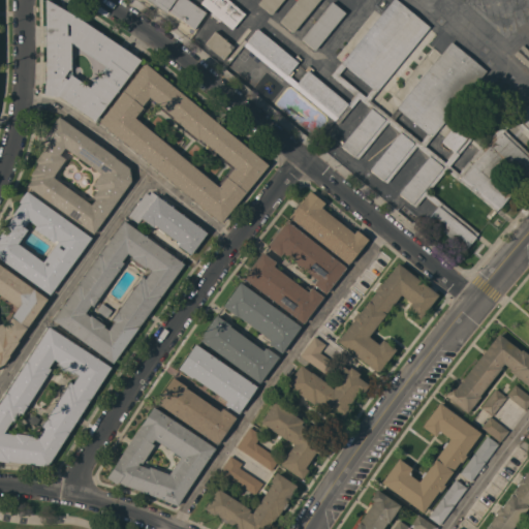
[(57,95),(57,96),(43,94),(44,82),(45,80),(45,0),(78,18),(139,60),(94,121),(57,95)]
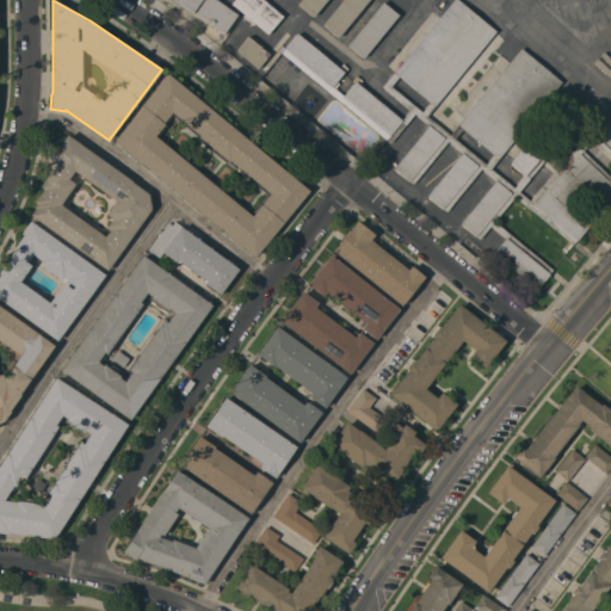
[(202,0),(191,14),(171,0),(202,0)]
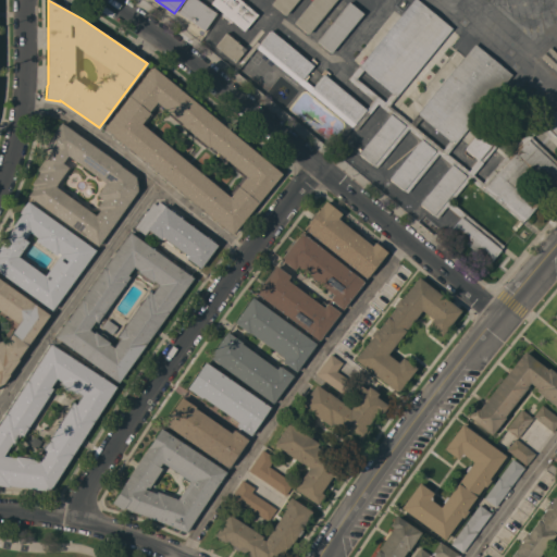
[(197,0),(217,13),(203,31),(177,12),(185,0),(197,0)]
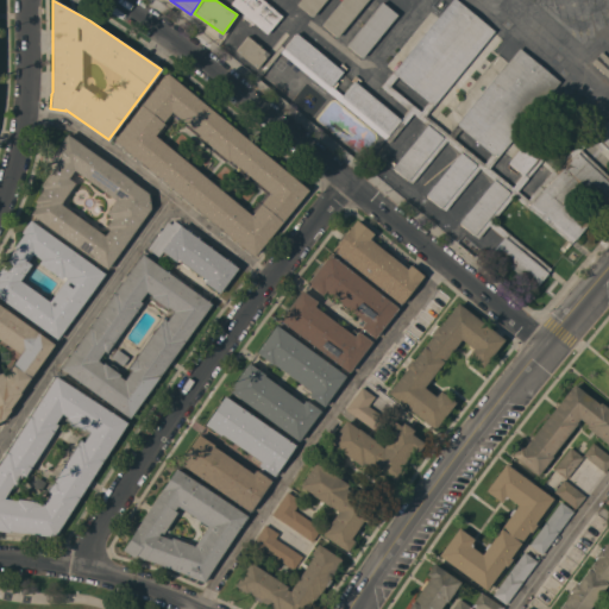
[(262,0),(281,16),(267,33),(253,23),(251,25),(242,17),(244,14),(230,4),(232,0),(262,0)]
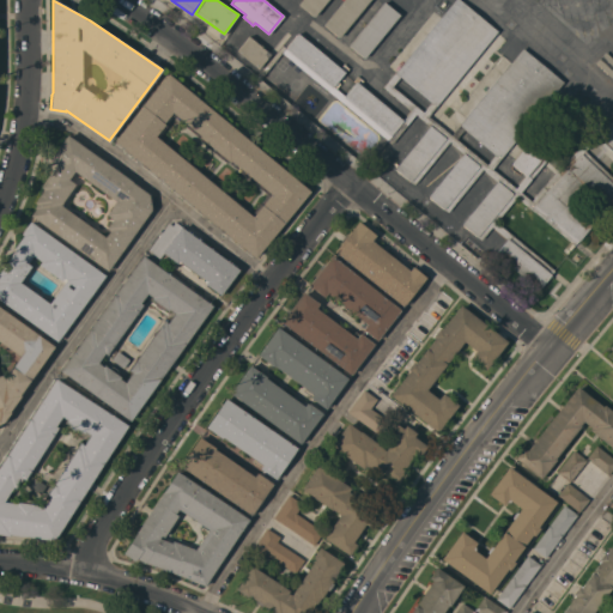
[(301,0),(327,0),(314,17),(298,4),(301,0)]
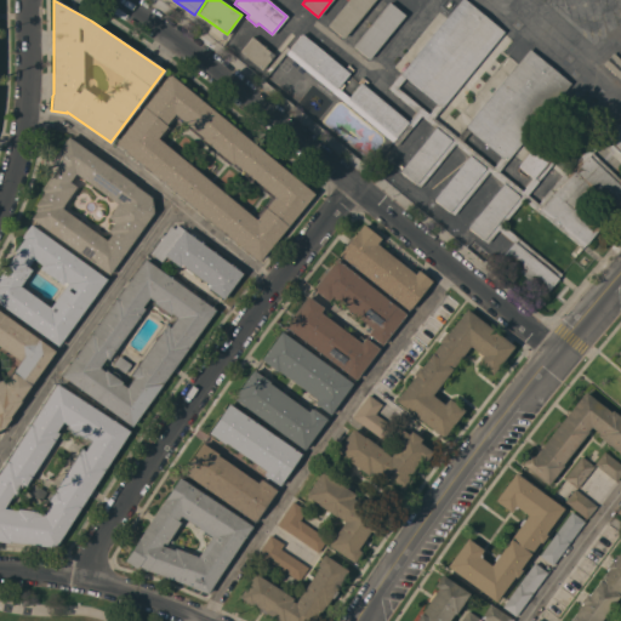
[(346,0),(374,0),(343,38),(326,24),(346,0)]
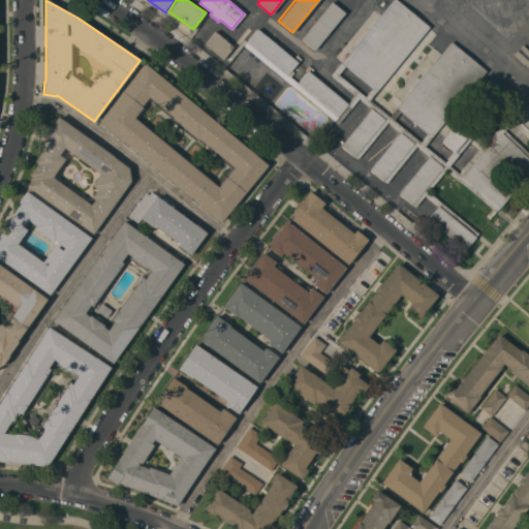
[(345,66),(340,63),(392,0),(396,0),(429,27),(376,92),(372,89),(345,66)]
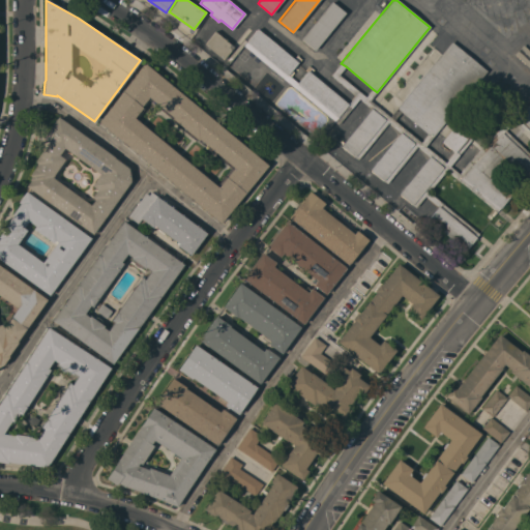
[(331,1),(345,12),(315,50),(300,39),(331,1)]
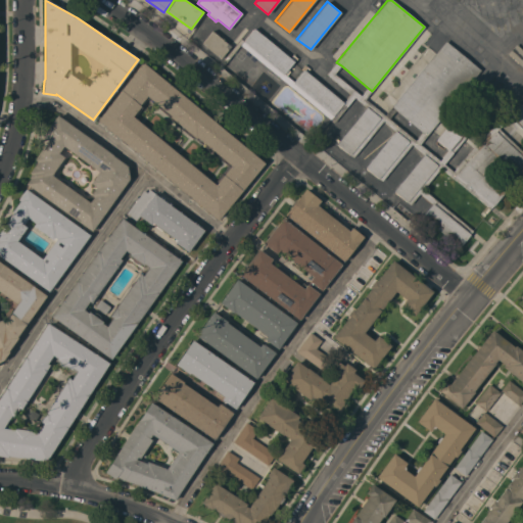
[(334,123),(240,45),(253,28),(294,61),(287,69),(290,72),(286,76),(293,82),(303,69),(343,102),(344,103),(343,104),(346,107),(334,123)]
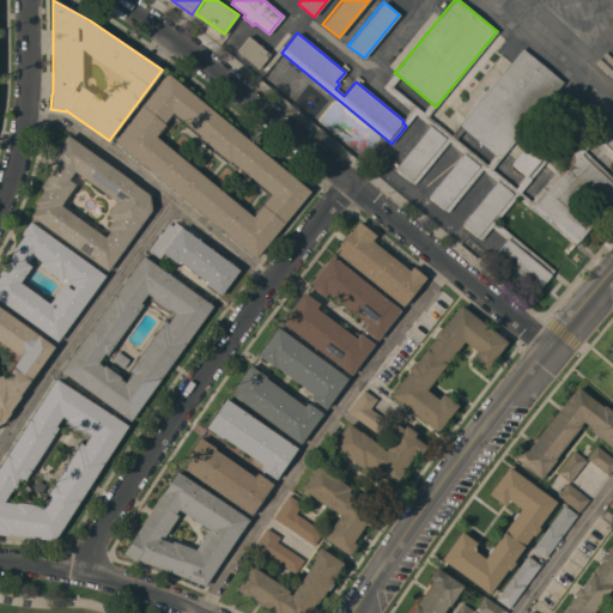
[(271,54),(258,68),(236,50),(249,36),(271,54)]
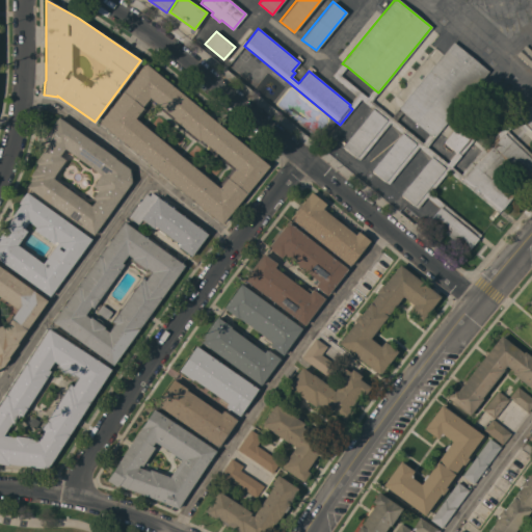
[(452,42),(488,71),(433,138),(429,134),(402,112),(398,109),(452,42)]
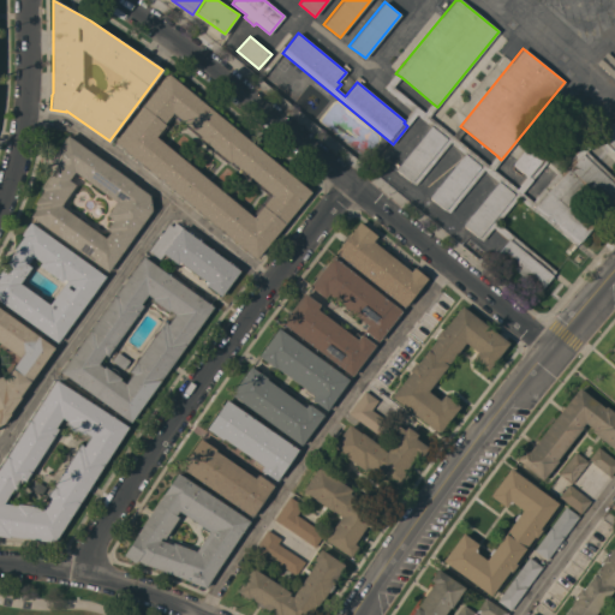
[(607,52),(614,59),(614,81),(597,63),(607,52)]
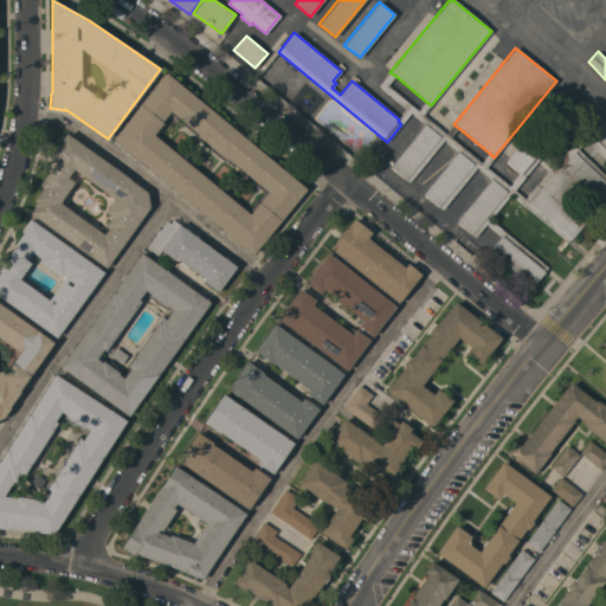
[(113,140),(140,107),(139,105),(166,72),(307,189),(252,255),(113,140)]
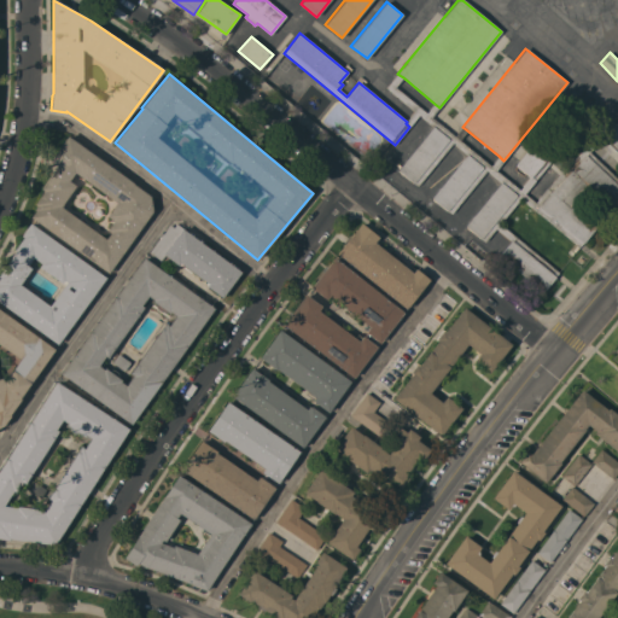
[(617,120),(617,150),(617,152),(602,138),(601,136),(607,132),(617,120)]
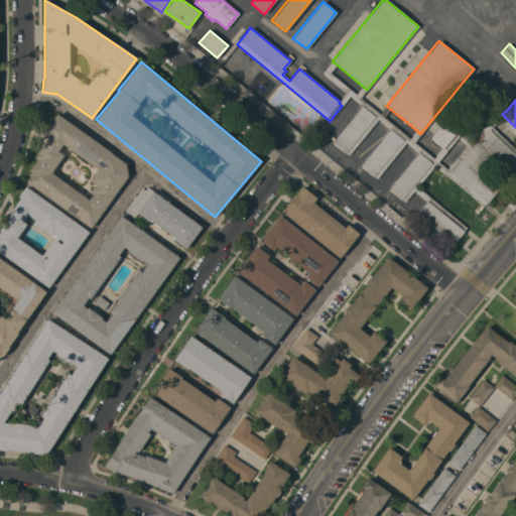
[(348,155),(332,142),(362,106),(378,119),(348,155)]
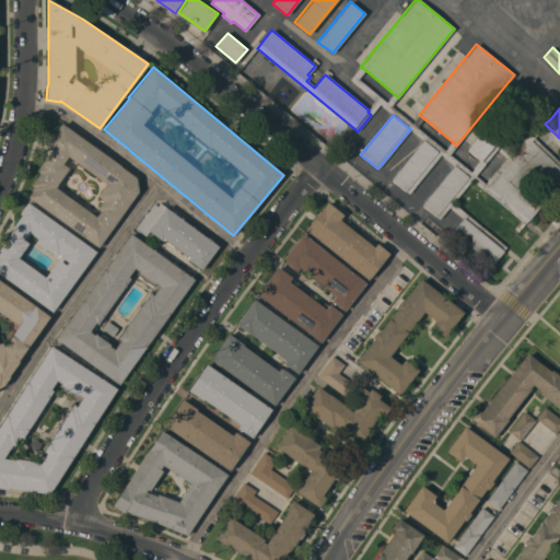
[(86,242),(88,240),(27,197),(32,190),(31,189),(33,187),(31,185),(39,173),(37,172),(51,150),(45,146),(61,123),(121,166),(120,166),(136,177),(138,191),(98,247),(96,246),(95,248),(86,242)]
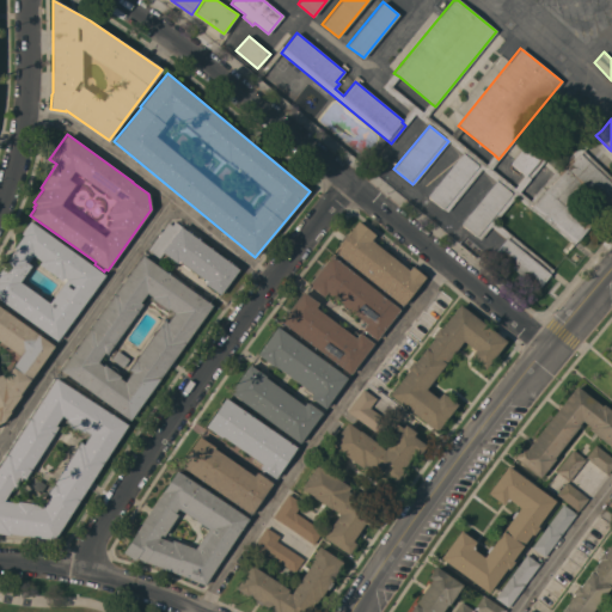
[(526,175),(525,176),(510,164),(528,141),(548,158),(530,178),(526,175)]
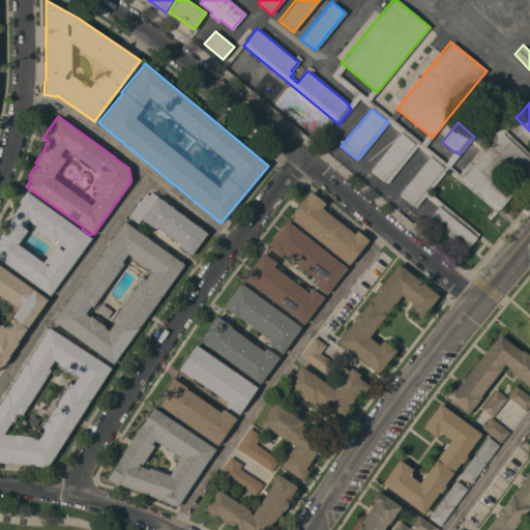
[(417,146),(386,183),(370,170),(401,133),(417,146)]
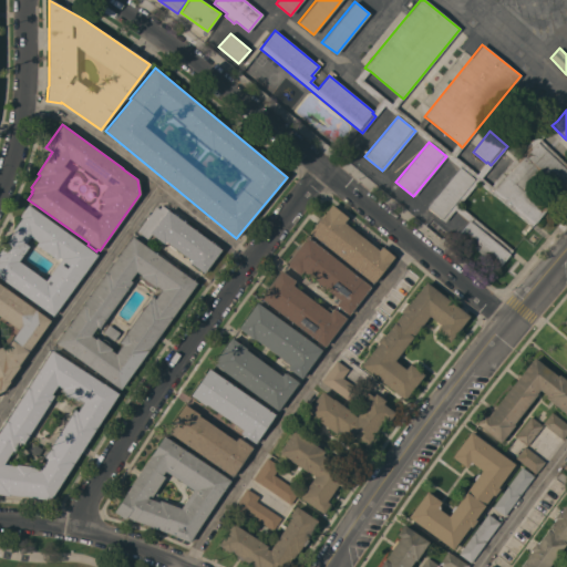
[(566,187),(559,196),(538,176),(542,173),(540,172),(524,189),(547,209),(535,223),(494,191),(506,176),(537,142),(566,169),(566,187)]
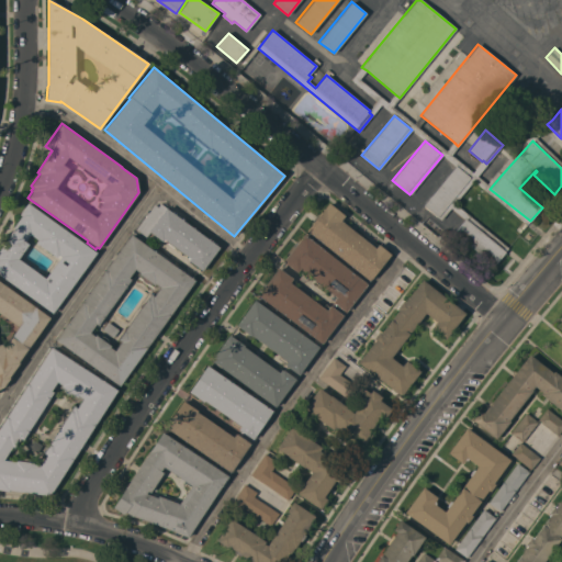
[(454,203),(508,248),(493,266),(453,233),(464,220),(451,208),(440,220),(423,205),(456,166),(473,180),(454,203)]
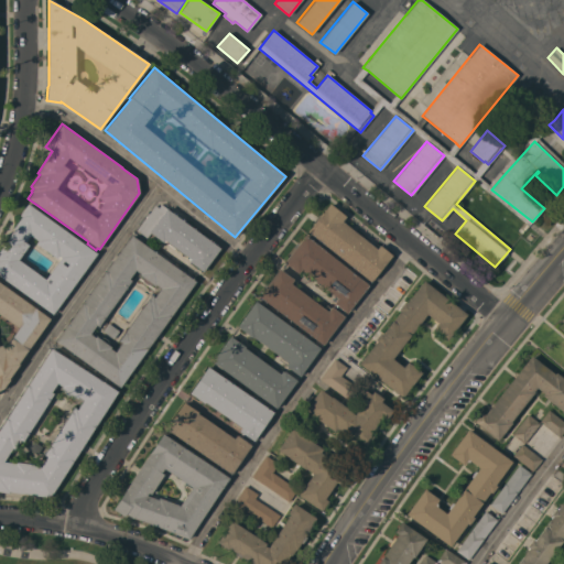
[(0,275),(0,249),(13,230),(13,226),(14,227),(21,216),(19,215),(28,204),(97,253),(52,314),(0,275)]
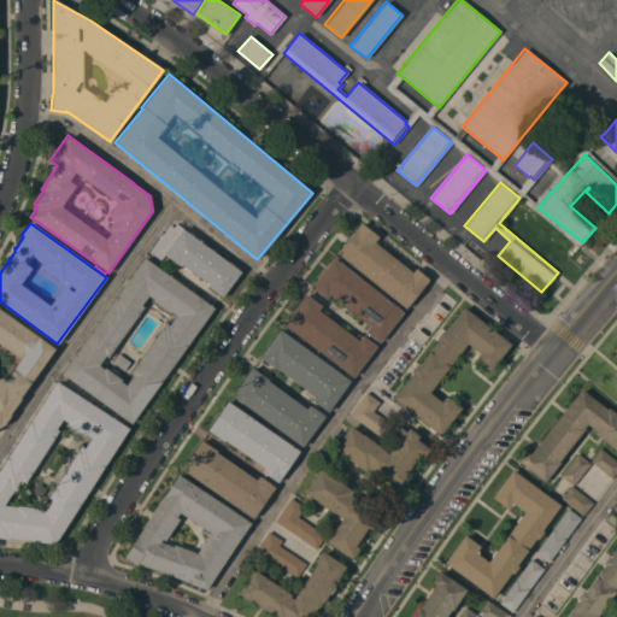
[(240,271),(221,297),(206,286),(207,283),(180,263),(178,265),(164,254),(160,260),(150,252),(169,224),(172,228),(176,223),(182,228),(240,271)]
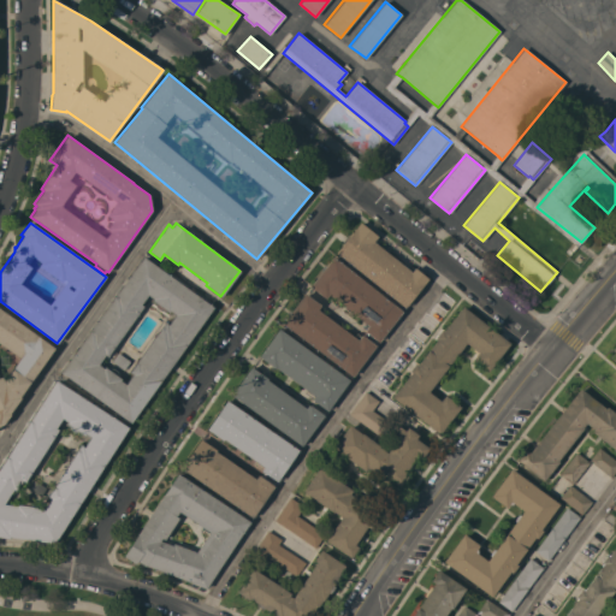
[(336,253),(360,223),(378,236),(373,242),(410,272),(414,267),(427,279),(404,308),(336,253)]
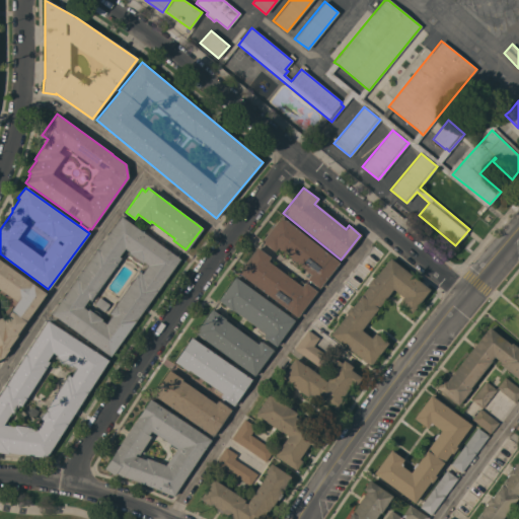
[(339,263),(318,288),(307,279),(307,278),(304,275),(307,272),(277,247),(274,251),(261,241),(280,216),(339,263)]
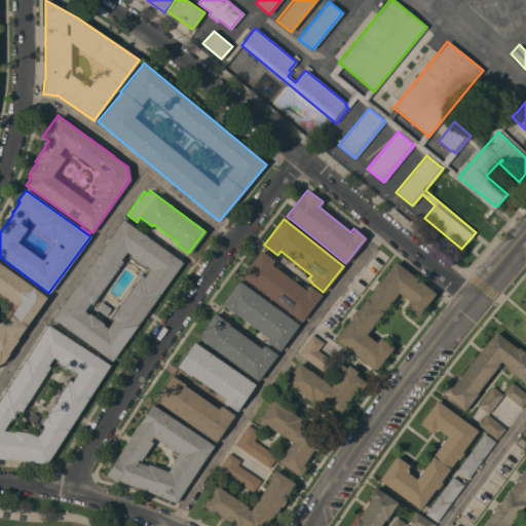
[(52,317),(122,220),(182,262),(111,361),(52,317)]
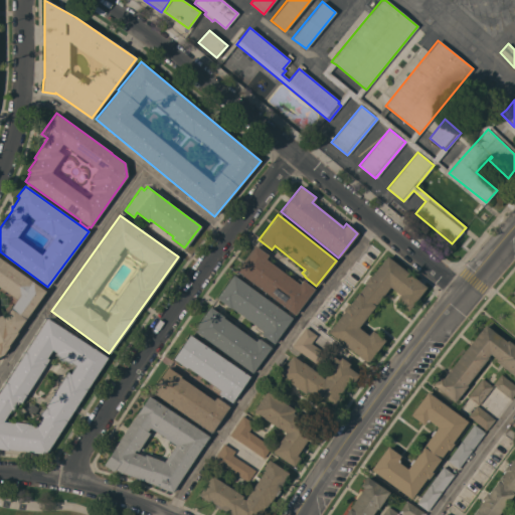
[(254,245),(268,255),(265,259),(295,282),(298,279),(301,281),(302,280),(314,289),(295,315),(235,271),(254,245)]
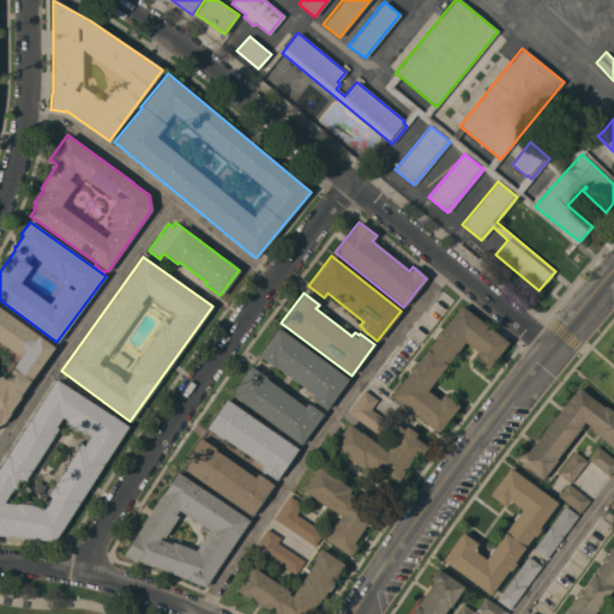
[(415,363),(435,338),(434,336),(440,329),(441,330),(461,305),(507,343),(487,369),(483,367),(480,363),(479,362),(471,357),(476,351),(464,342),(462,344),(463,345),(456,355),(455,354),(446,365),(435,378),(437,379),(429,389),(428,387),(426,390),(438,399),(444,393),(458,405),(437,433),(390,396),(409,372),(408,369),(414,362),(415,363)]
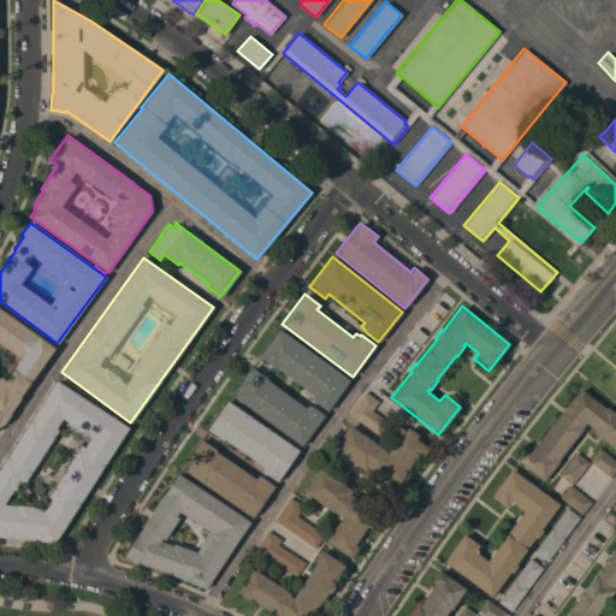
[(0,309),(54,348),(19,397),(21,398),(9,414),(10,414),(4,424),(0,425),(0,377),(1,377),(4,380),(19,359),(0,344),(0,309)]
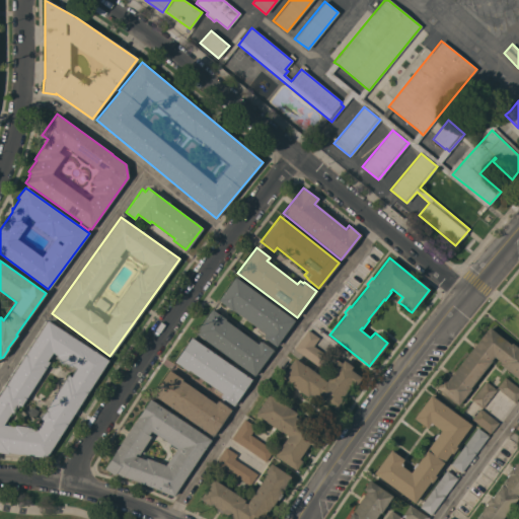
[(294,320),(275,347),(264,338),(264,337),(263,336),(265,334),(232,309),(231,310),(217,300),(234,277),(294,320)]
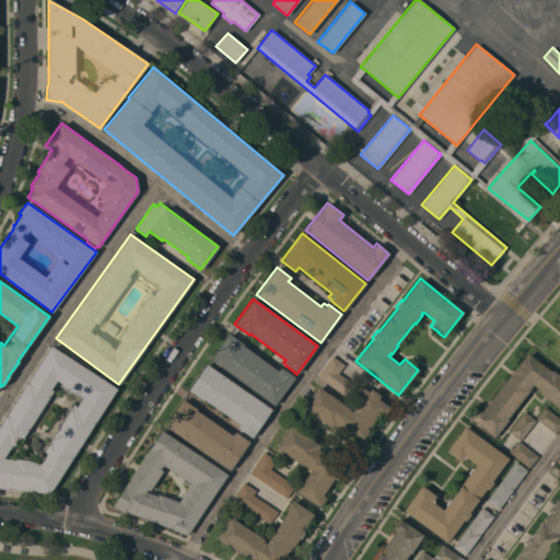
[(243,345),(278,371),(279,368),(280,369),(281,368),(294,377),(273,406),(209,359),(228,334),(243,345)]
